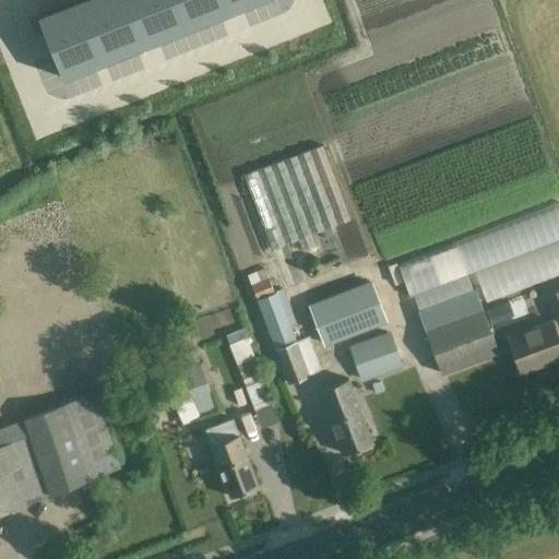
[(76,0),(69,0),(34,14),(59,76),(100,59),(76,0)]
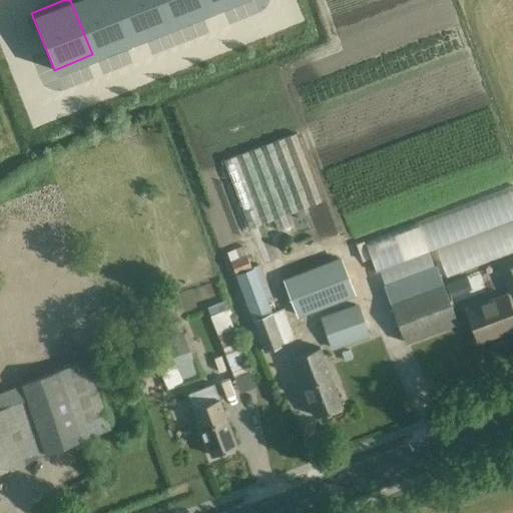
[(115,0),(70,0),(92,54),(131,39),(115,0)]
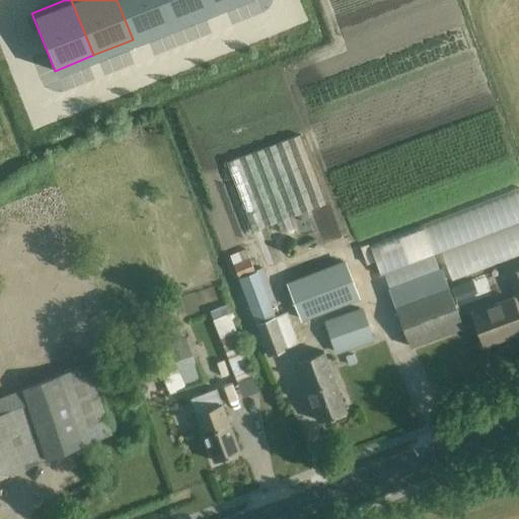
[(161,0),(117,0),(133,40),(171,24),(161,0)]
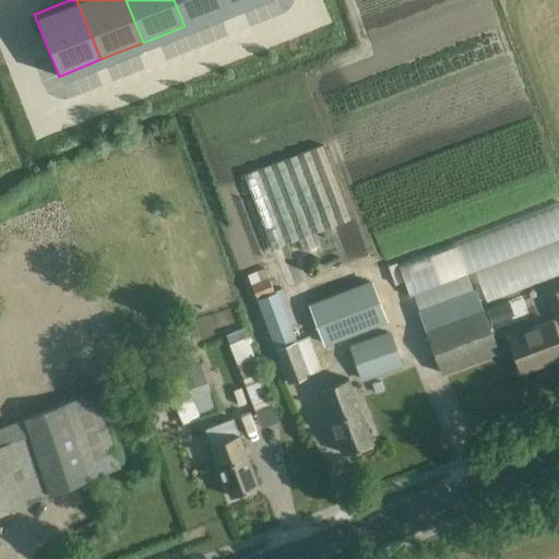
[(222,0),(174,0),(185,26),(226,10),(222,0)]
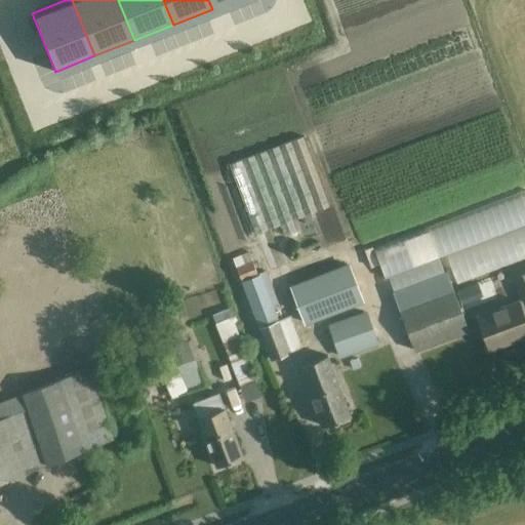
[(208,0),(212,9),(235,0),(208,0)]
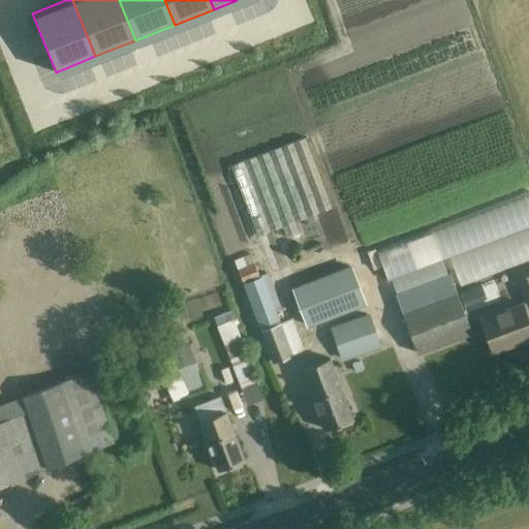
[(0,89),(0,118),(9,115),(0,89)]
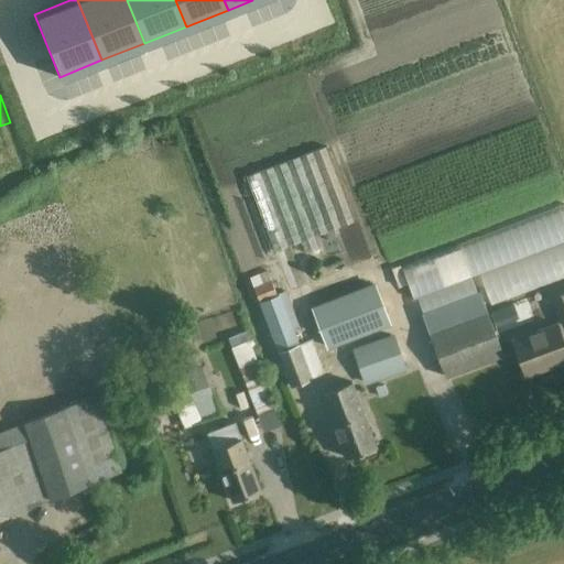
[(325,145),(246,176),(273,251),(300,241),(305,253),(318,248),(314,237),(355,221),(325,145)]
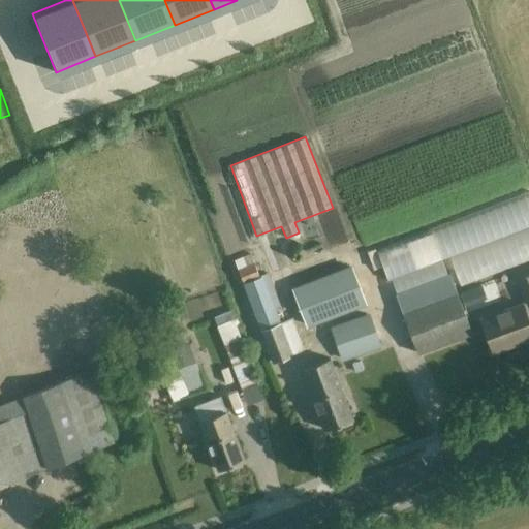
[(528,198),(377,245),(395,303),(528,262),(528,198)]
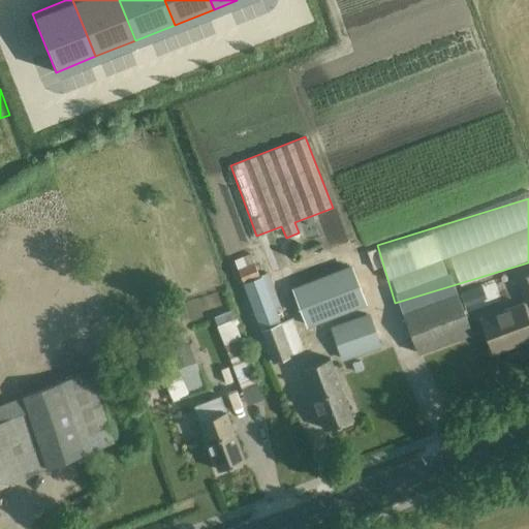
[(250,254),(235,260),(273,363),(305,351),(292,318),(280,322),(276,310),(281,308),(268,274),(258,277),(250,254)]
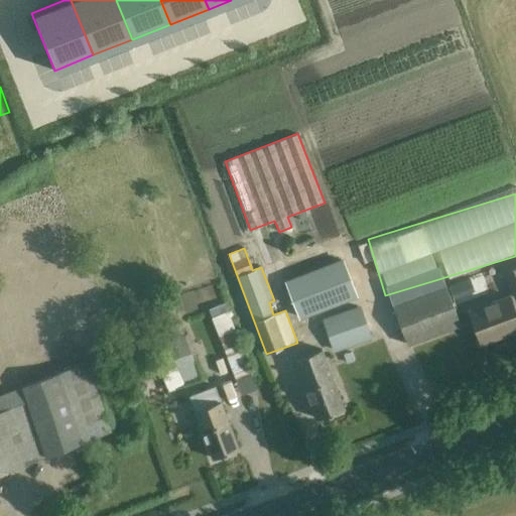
[(300,318),(356,297),(341,258),(285,279),(300,318)]
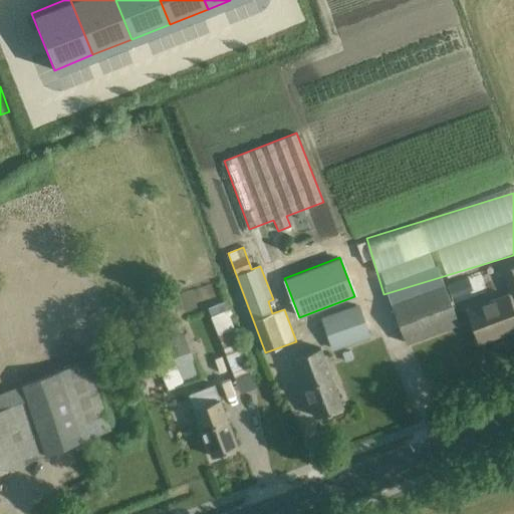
[(513,299),(513,298),(513,266),(502,271),(513,299)]
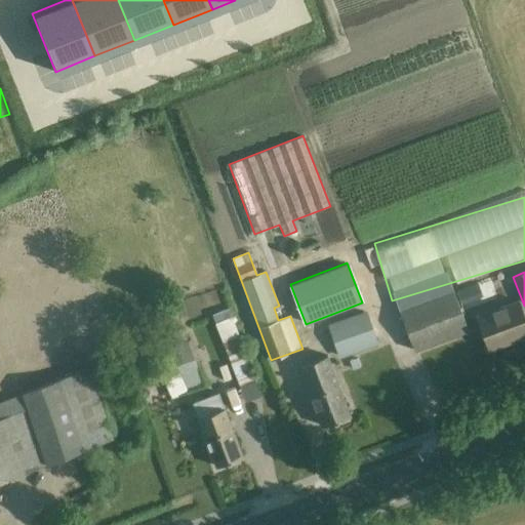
[(400,311),(414,352),(469,331),(454,290),(400,311)]
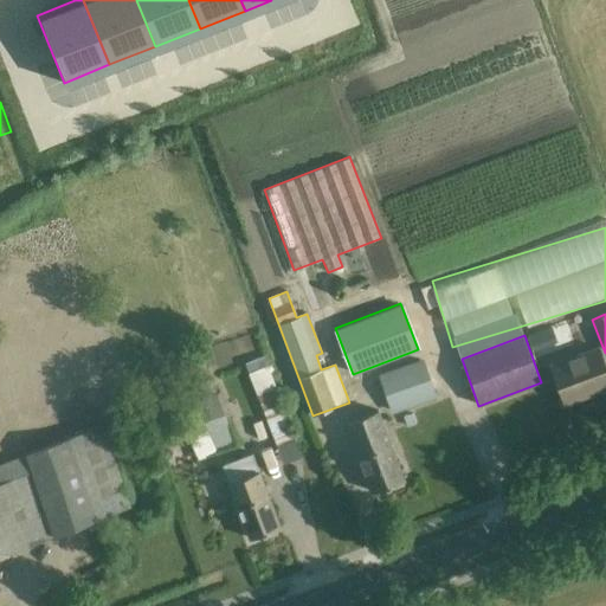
[(565,403),(605,387),(605,368),(598,348),(552,366),(565,403)]
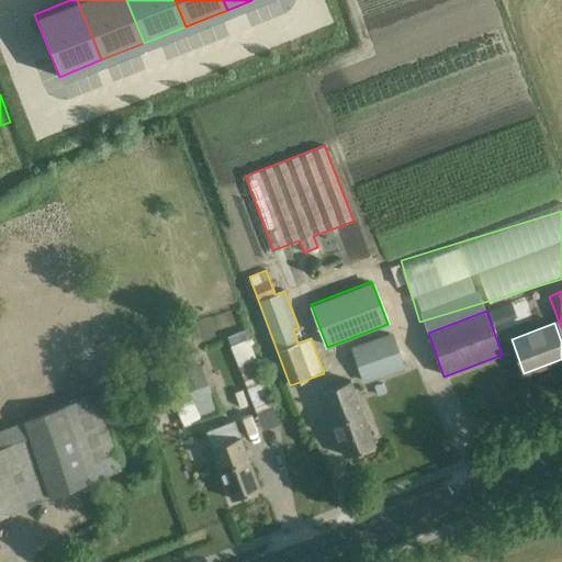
[(392,334),(351,348),(363,383),(404,369),(392,334)]
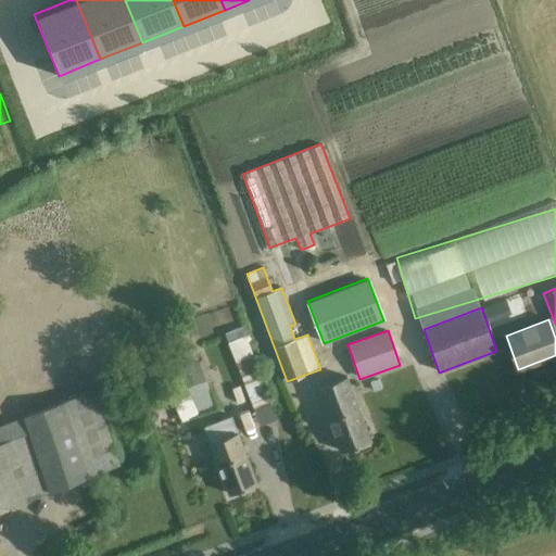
[(255,411),(273,404),(247,336),(228,342),(255,411)]
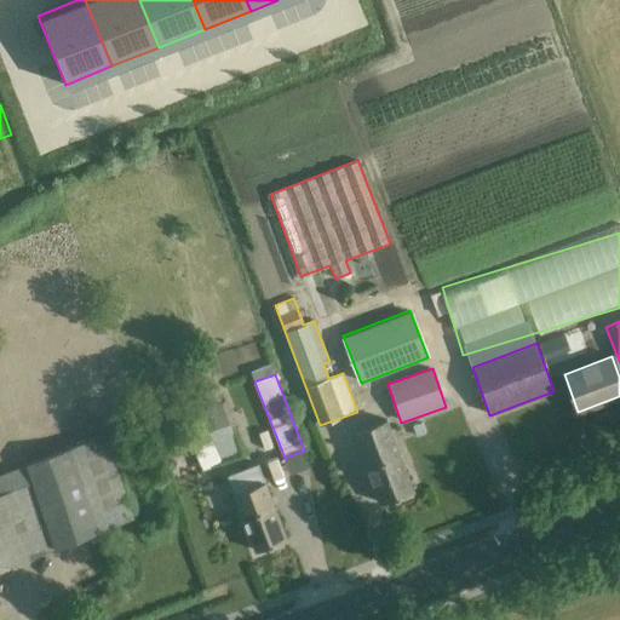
[(220,401),(216,389),(189,400),(194,412),(188,415),(200,446),(212,441),(220,461),(247,451),(227,399),(220,401)]
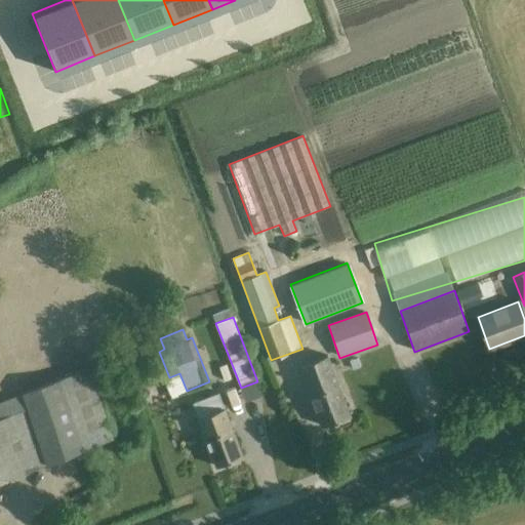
[(327,355),(299,365),(323,427),(350,416),(327,355)]
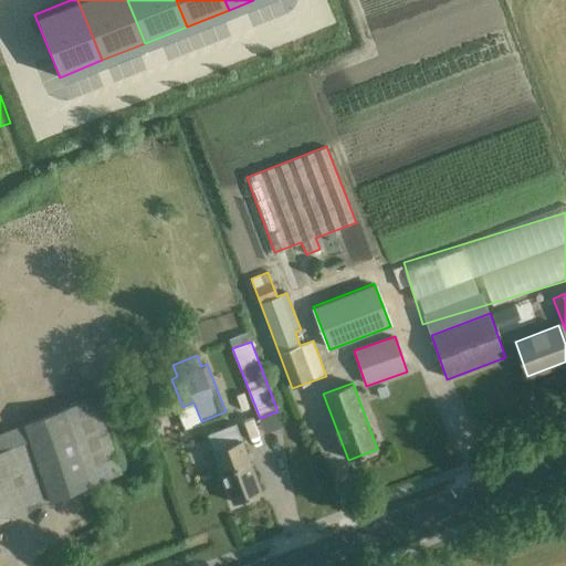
[(385,386),(377,389),(380,399),(388,396),(385,386)]
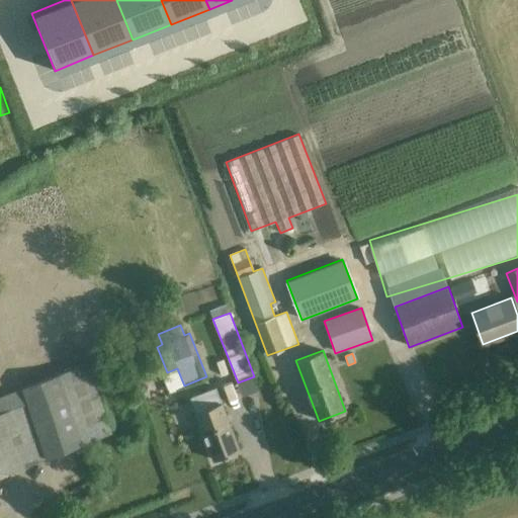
[(240,450),(222,403),(216,387),(190,398),(213,460),(240,450)]
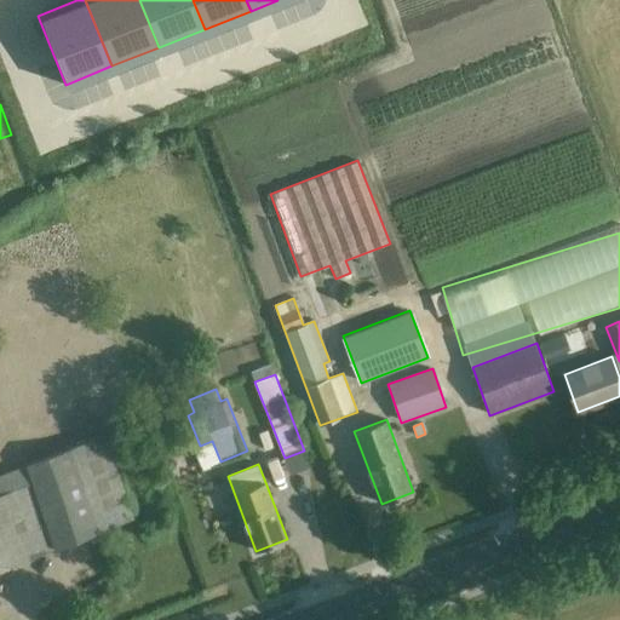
[(0,567),(33,555),(17,512),(39,504),(26,465),(0,474),(0,567)]
